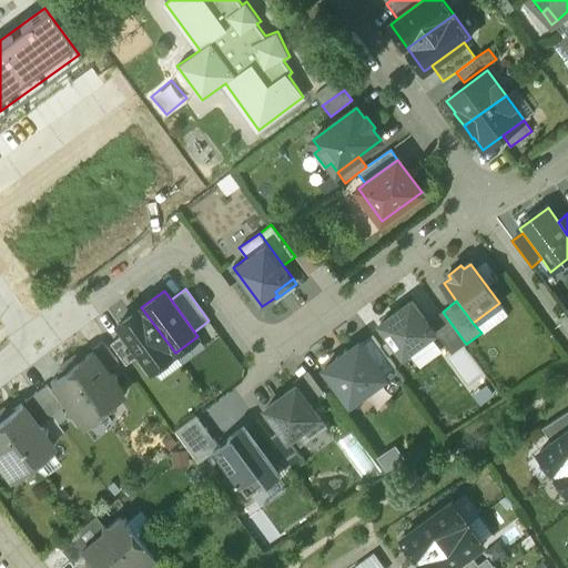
[(412,302),(381,324),(403,356),(434,333),(412,302)]
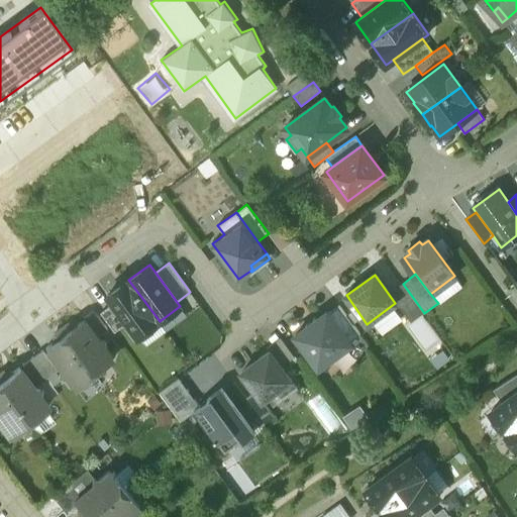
[(128,280),(107,295),(113,304),(127,323),(137,337),(160,321),(128,280)]
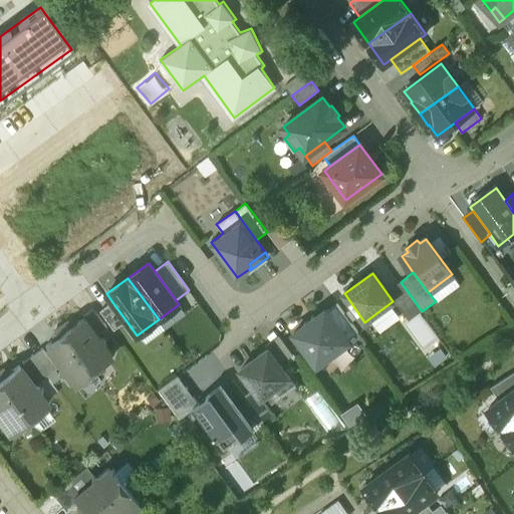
[(113,330),(126,321),(112,302),(99,311),(113,330)]
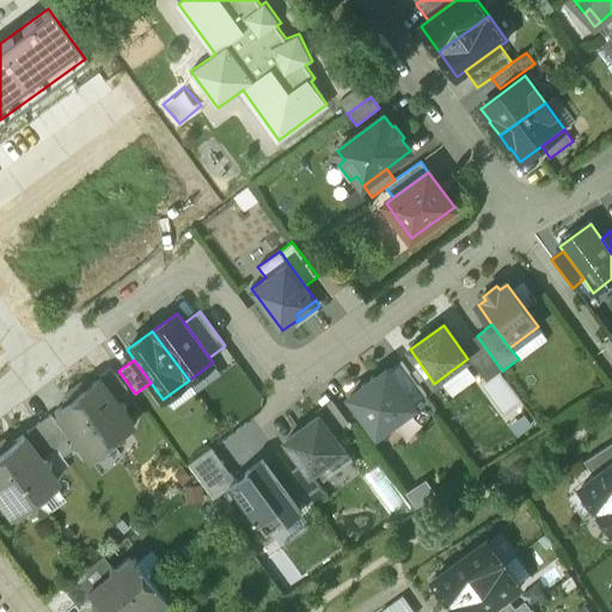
[(401,362),(389,371),(414,405),(426,397),(401,362)]
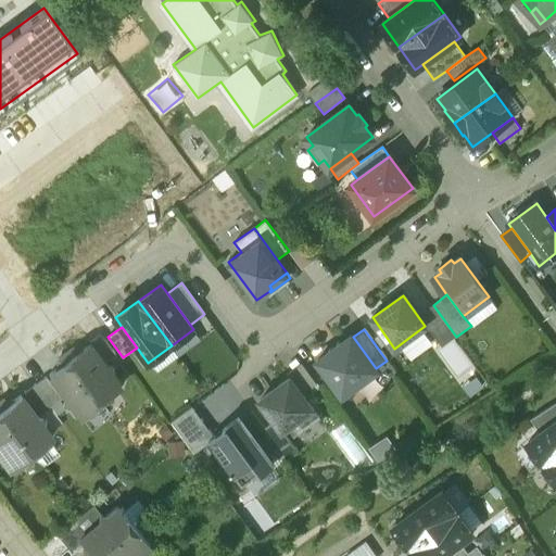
[(91,343),(105,363),(115,355),(101,335),(90,342),(91,343)]
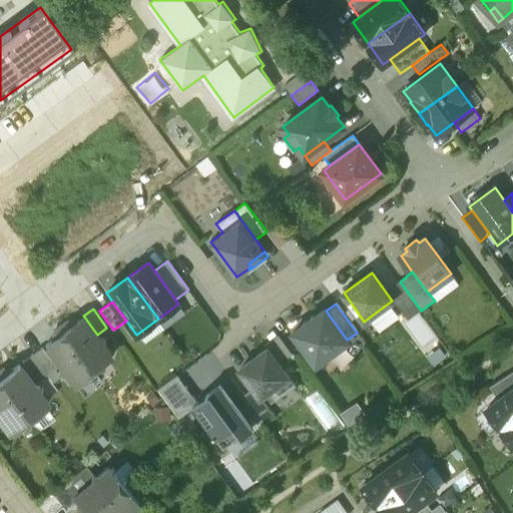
[(347,340),(326,311),(325,310),(313,318),(312,317),(304,323),(305,325),(293,333),(317,366),(349,342),(347,340)]
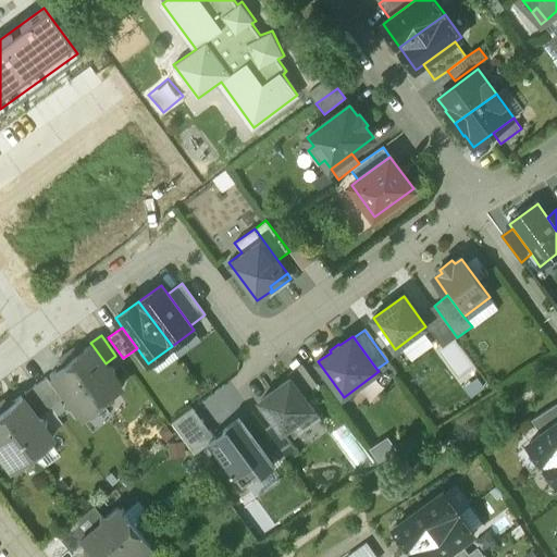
[(91,344),(83,350),(74,348),(66,355),(102,404),(120,391),(121,384),(112,372),(113,367),(108,367),(106,363),(91,344)]
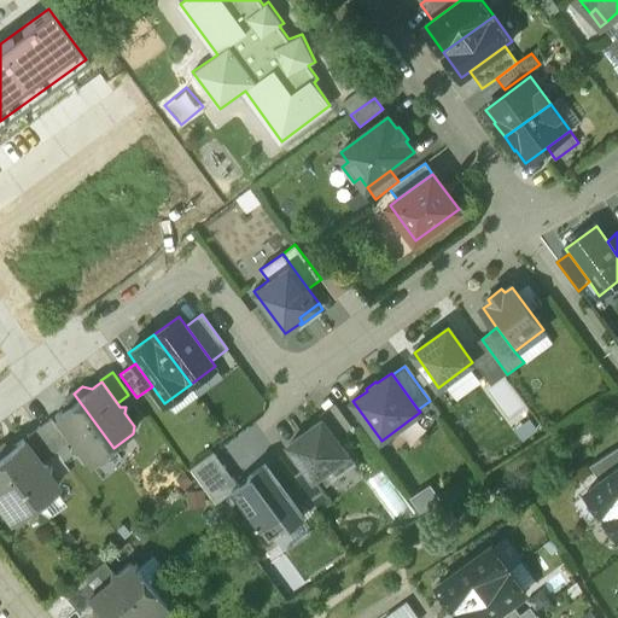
[(114,448),(74,394),(64,400),(63,410),(53,417),(71,441),(71,448),(77,448),(86,460),(93,462),(114,448)]
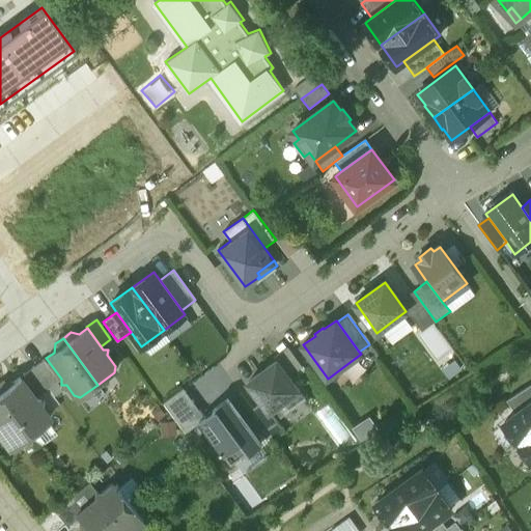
[(43,360),(33,367),(48,388),(57,381),(43,360)]
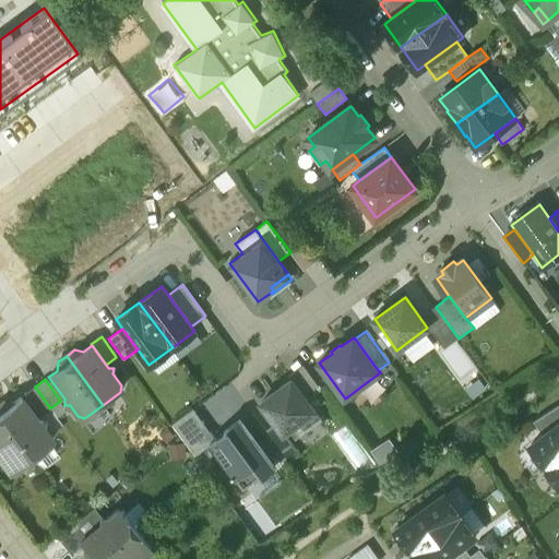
[(292,380),(261,403),(276,424),(284,433),(298,423),(305,431),(321,419),(292,380)]
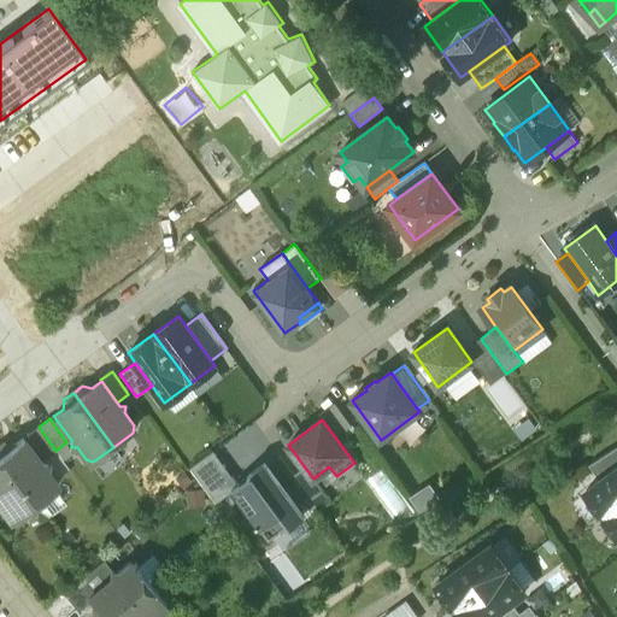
[(56,451),(39,427),(25,435),(43,459),(56,451)]
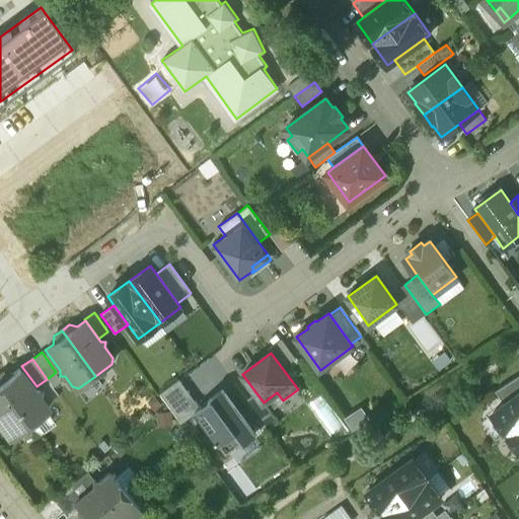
[(3,374),(0,375),(0,384),(28,425),(46,412),(46,405),(39,395),(40,390),(34,389),(19,369),(11,375),(3,374)]
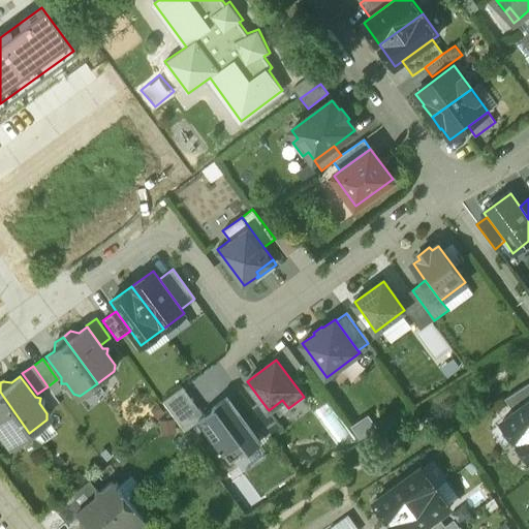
[(528,383),(504,399),(515,412),(528,401),(528,383)]
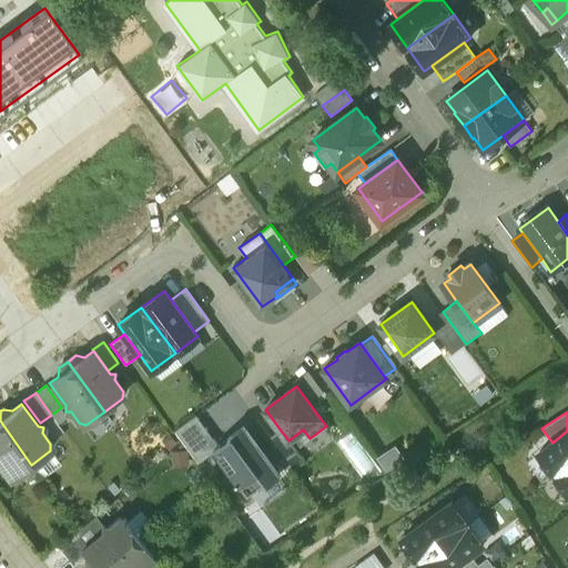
[(198,464),(214,452),(213,450),(219,446),(196,416),(174,432),(198,464)]
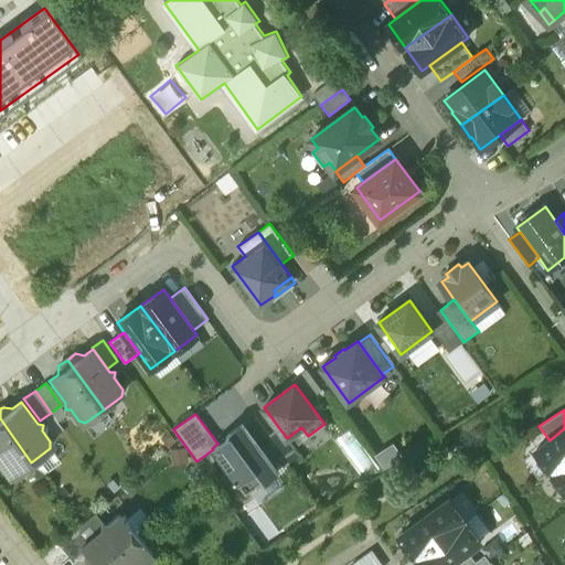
[(31,462),(0,418),(0,465),(7,473),(14,475),(31,462)]
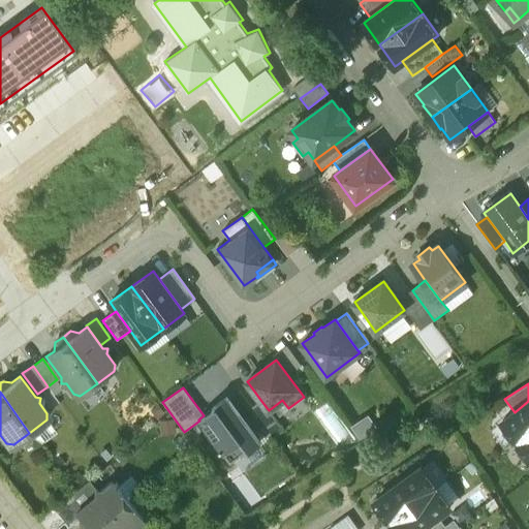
[(204,415),(198,419),(199,421),(229,463),(247,450),(248,453),(261,442),(227,396),(214,405),(215,407),(204,415)]
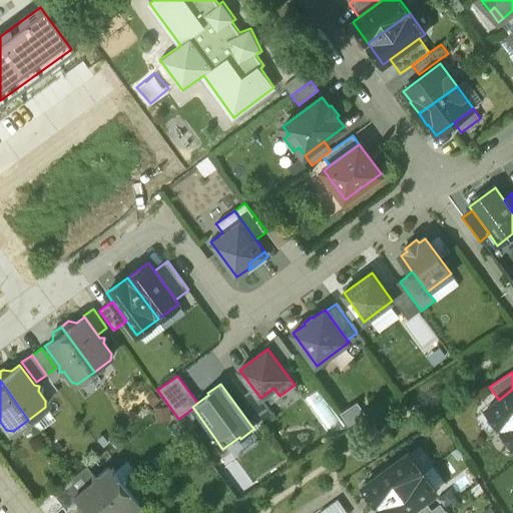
[(261,398),(253,389),(244,396),(266,425),(276,418),(261,398)]
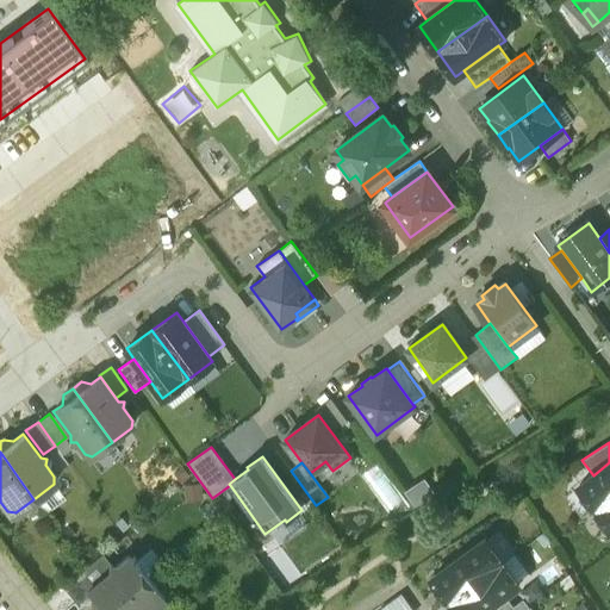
[(596,509),(609,498),(609,462),(593,475),(579,486),(596,509)]
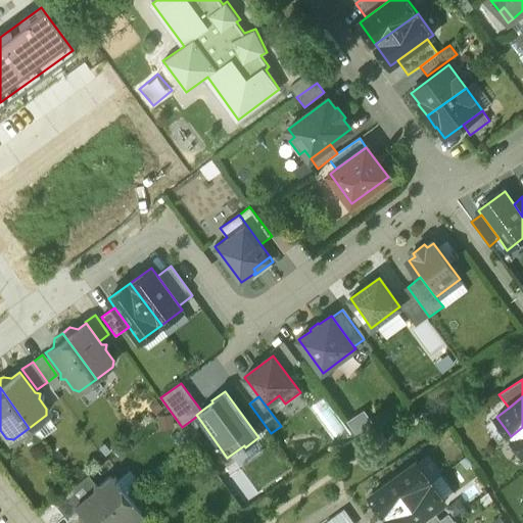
[(363,414),(350,422),(357,433),(370,425),(363,414)]
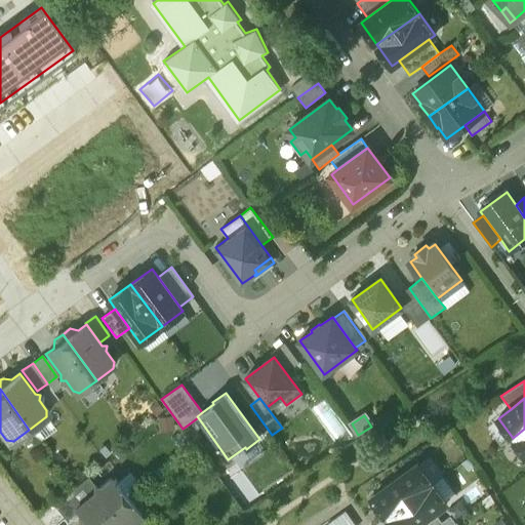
[(524,429),(513,438),(524,454),(524,429)]
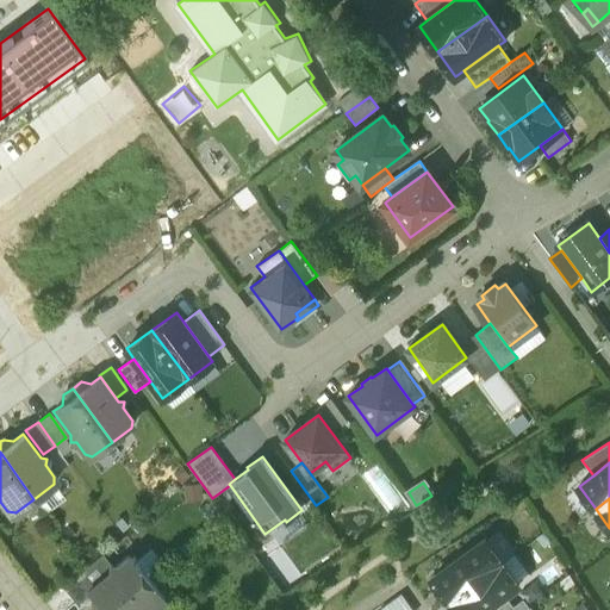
[(433,578),(449,601),(503,561),(486,539),(433,578)]
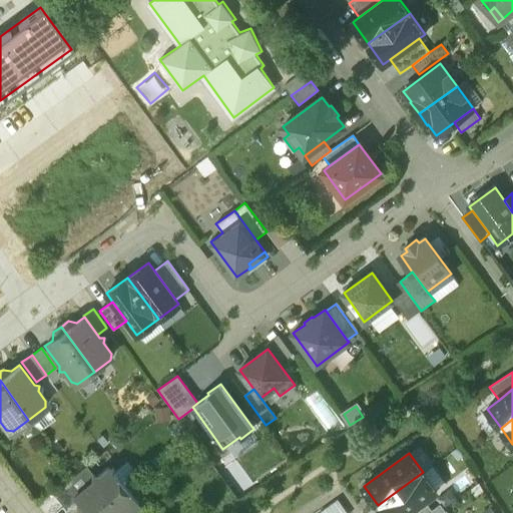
[(92,480),(92,475),(84,466),(53,492),(65,505),(74,498),(72,496),(92,480)]
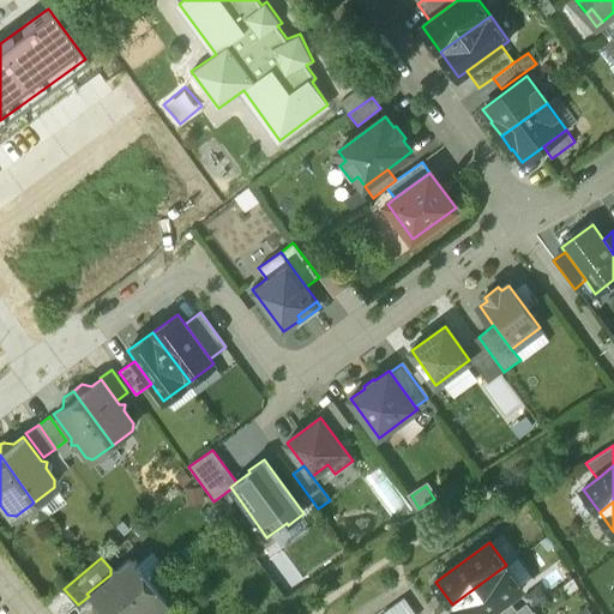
[(110,569),(110,575),(86,594),(89,596),(95,603),(92,613),(108,613),(151,579),(136,560),(128,559),(118,569),(110,569)]
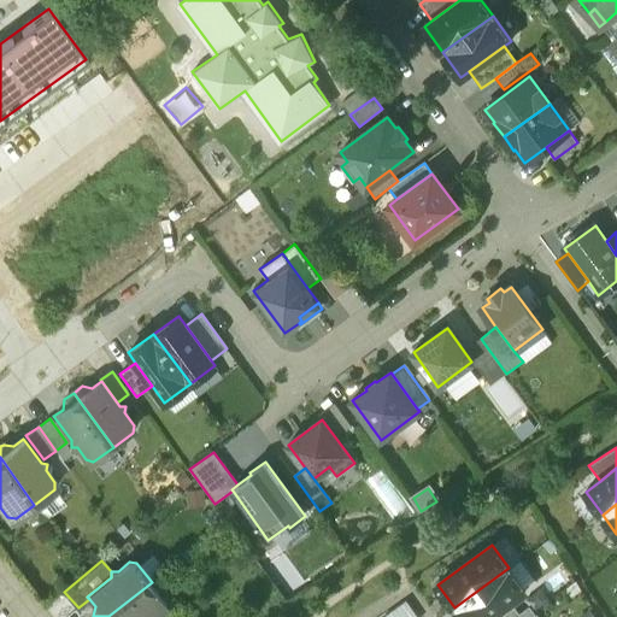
[(460,616),(489,616),(511,601),(526,591),(509,568),(454,607),(460,616)]
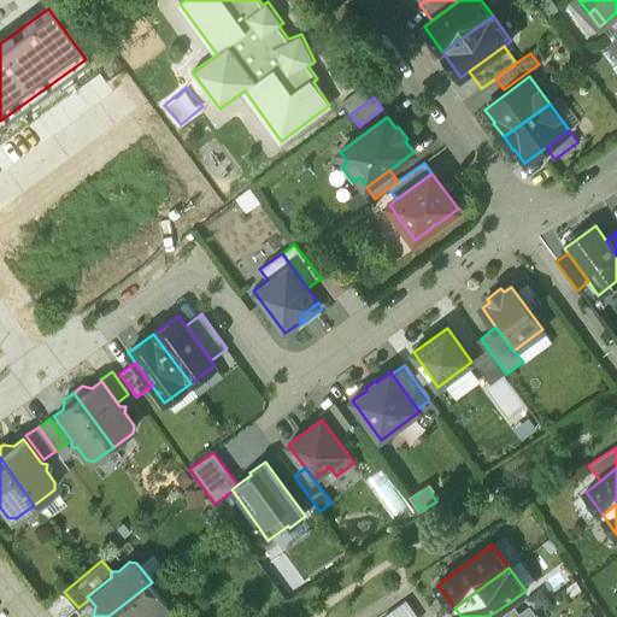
[(166,600),(152,582),(109,616),(154,616),(166,609),(166,600)]
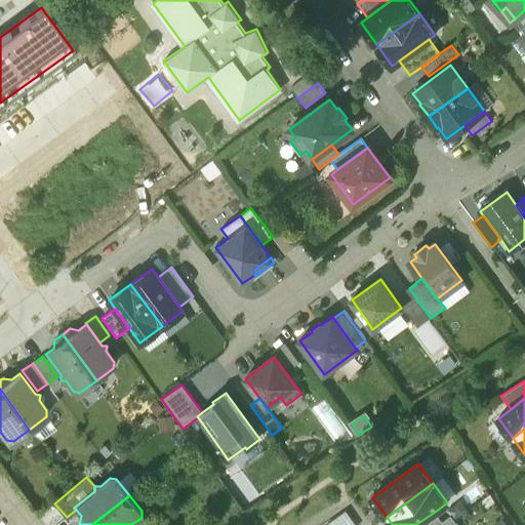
[(359,524),(348,509),(330,522),(331,524),(359,524)]
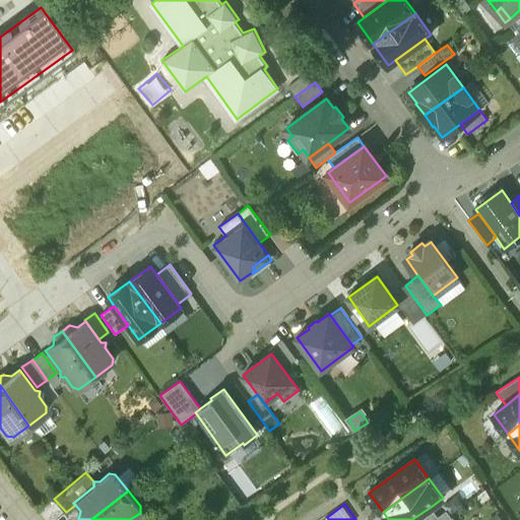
[(433,519),(438,517),(431,507),(412,519),(433,519)]
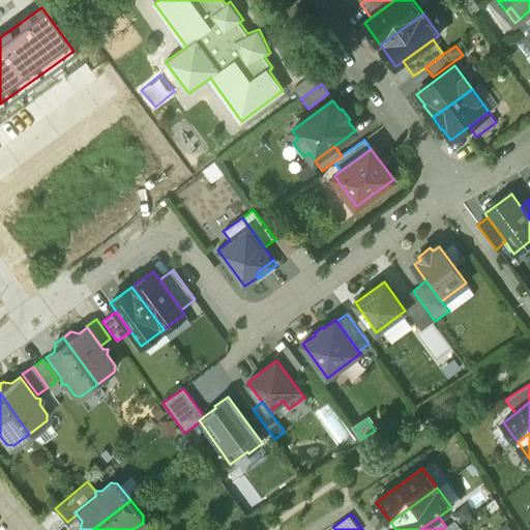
[(462,529),(455,521),(446,527),(441,529),(462,529)]
